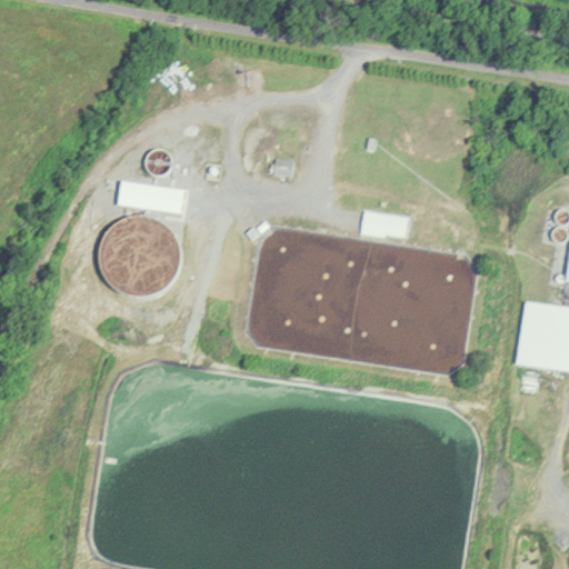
[(291,161),(289,176),(271,173),(273,159),(291,161)]
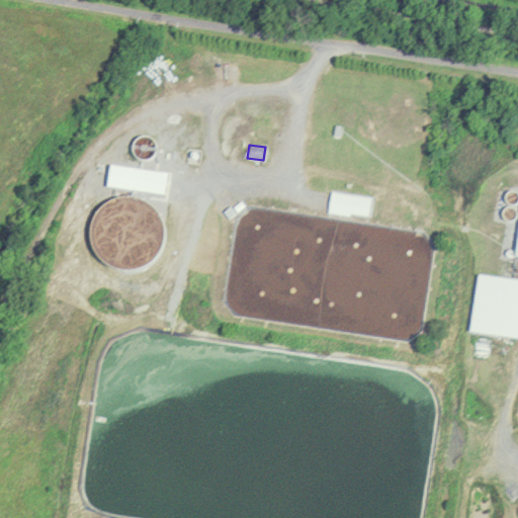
[(110,166),(167,174),(163,197),(106,189),(110,166)]
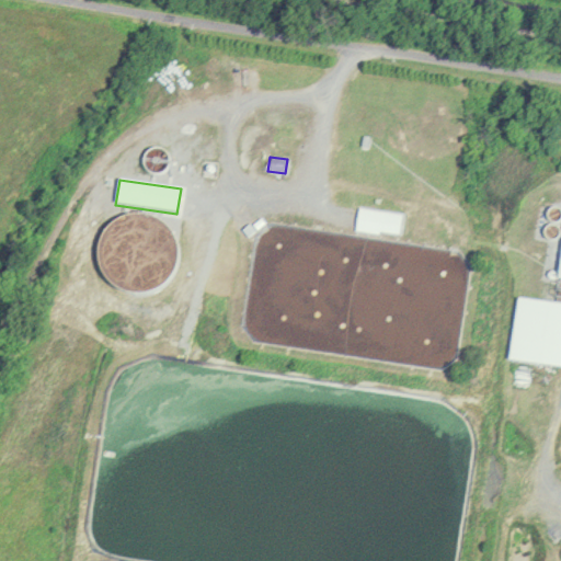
[(358,208),(356,231),(398,236),(400,214),(358,208)]
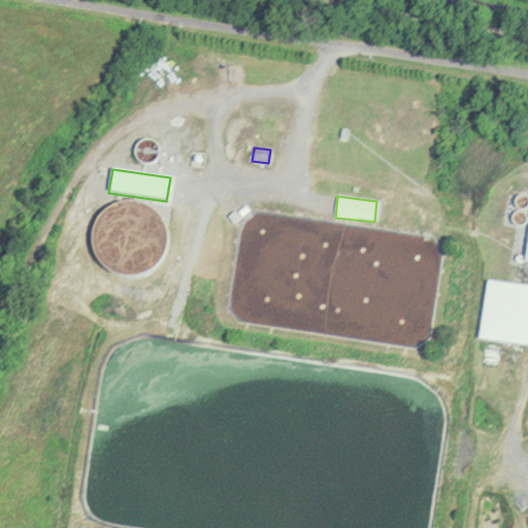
[(232,224),(227,217),(234,211),(240,218),(232,224)]
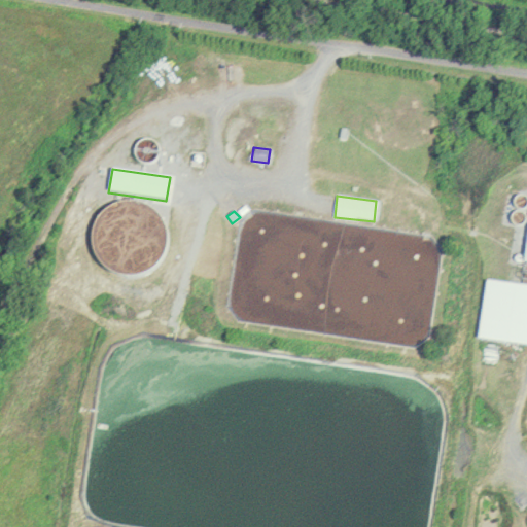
[(526,346),(476,339),(485,278),(526,284),(526,346)]
